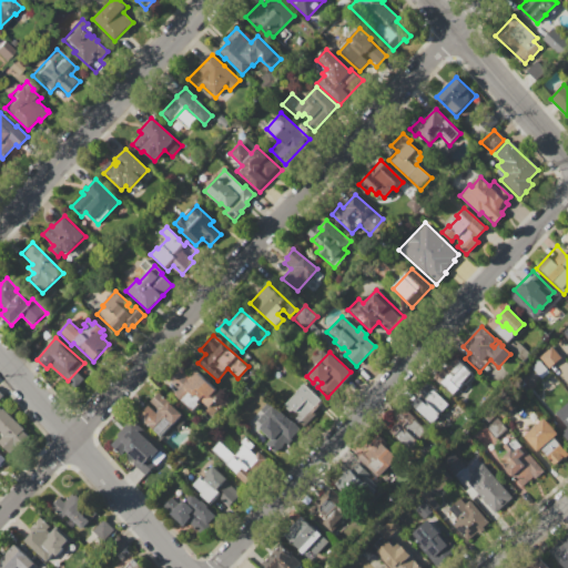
[(456,358),(475,375),(465,385),(468,387),(462,394),(458,391),(454,395),(440,383),(438,385),(432,378),(443,367),(445,369),(456,358)]
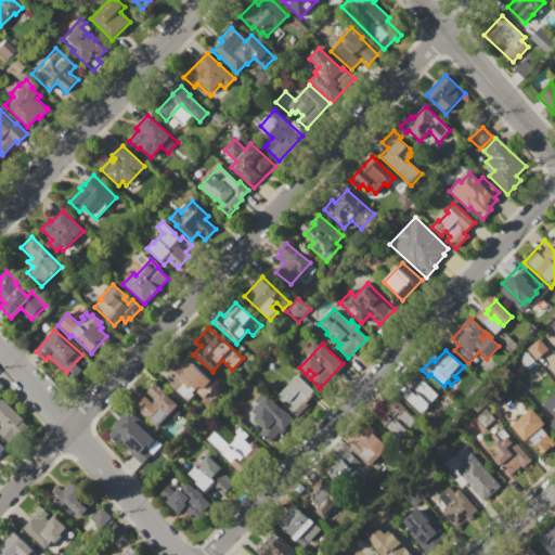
[(217,384),(204,399),(194,390),(192,394),(194,396),(189,401),(170,386),(175,381),(166,373),(178,359),(188,369),(191,365),(192,366),(194,364),(217,384)]
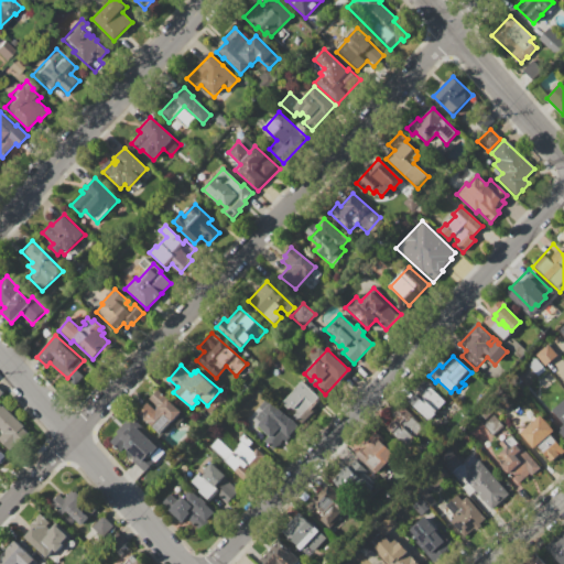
[(408,401),(415,393),(413,392),(425,379),(435,389),(433,390),(445,401),(435,412),(436,414),(429,422),(408,401)]
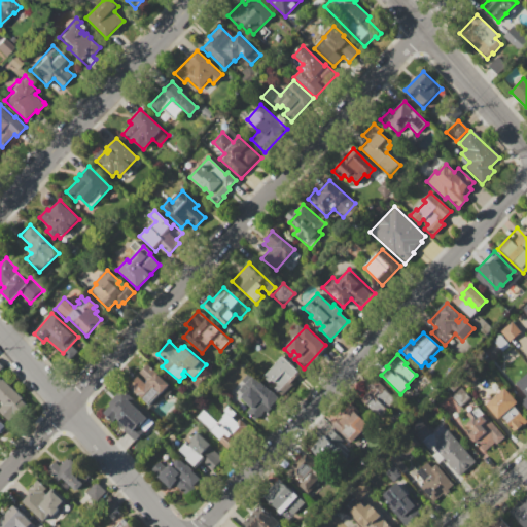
[(265,377),(283,357),(299,373),(291,380),(294,383),(282,396),(274,389),(277,385),(272,380),(270,382),(265,377)]
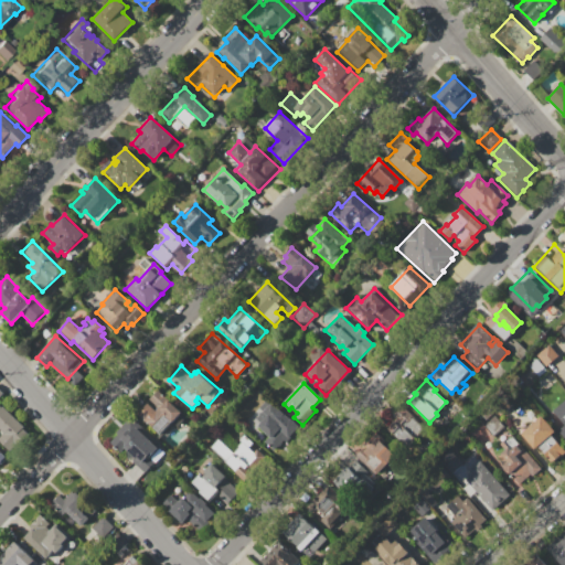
[(138,414),(148,403),(156,409),(158,407),(149,400),(157,391),(181,413),(160,435),(138,414)]
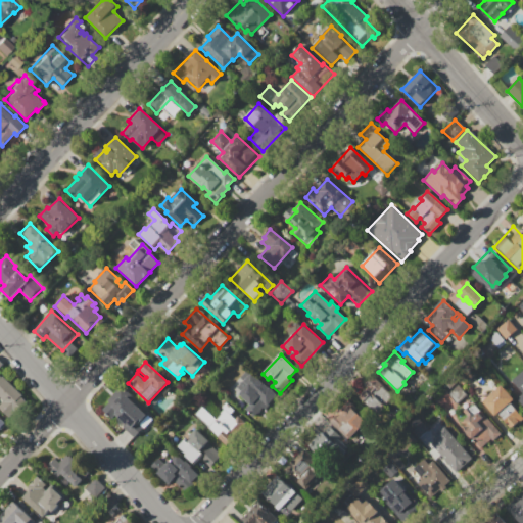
[(522,394),(511,382),(522,370),(522,407),(516,399),(522,394)]
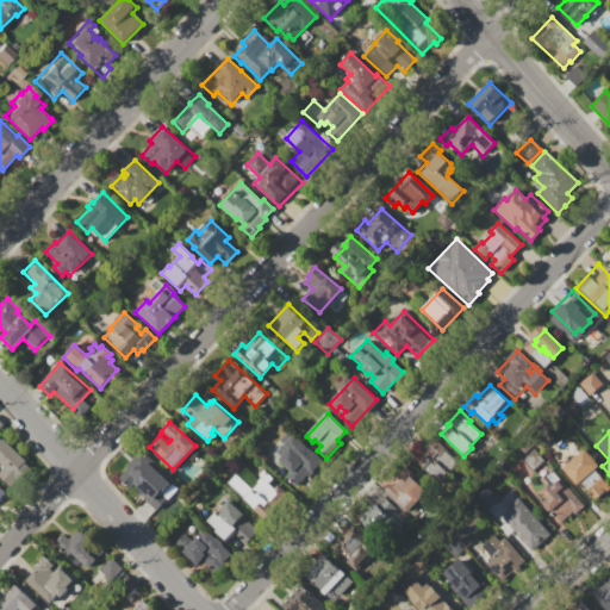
[(279,460),(290,449),(285,444),(296,434),(323,462),(296,489),(284,475),(288,471),(279,460)]
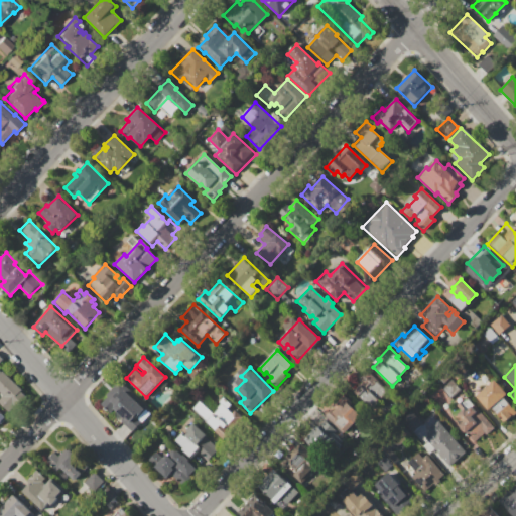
[(0,371),(1,372),(2,371),(22,391),(21,392),(25,395),(9,412),(0,403),(0,371)]
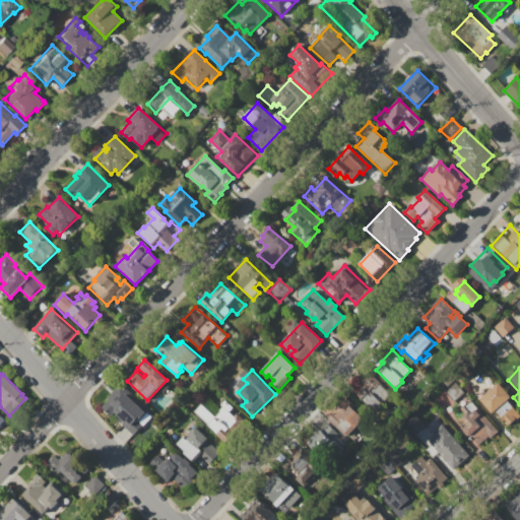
[(370,375),(380,384),(379,386),(389,395),(376,409),(370,403),(368,405),(356,395),(365,386),(362,383),(370,375)]
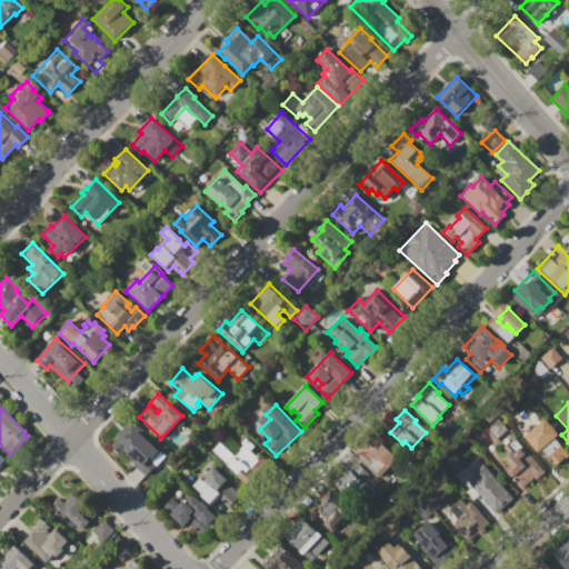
[(542,450),(537,455),(522,439),(546,420),(559,436),(555,439),(568,457),(556,468),(542,450)]
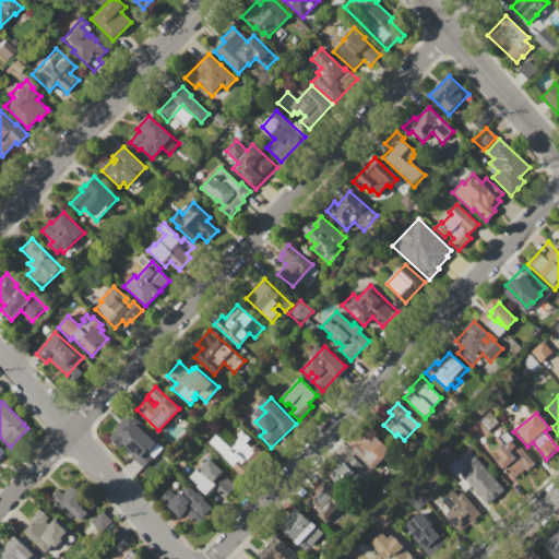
[(141,429),(153,440),(147,444),(157,453),(143,468),(131,456),(140,448),(138,445),(134,449),(131,445),(129,448),(126,445),(121,450),(109,439),(131,415),(143,427),(141,429)]
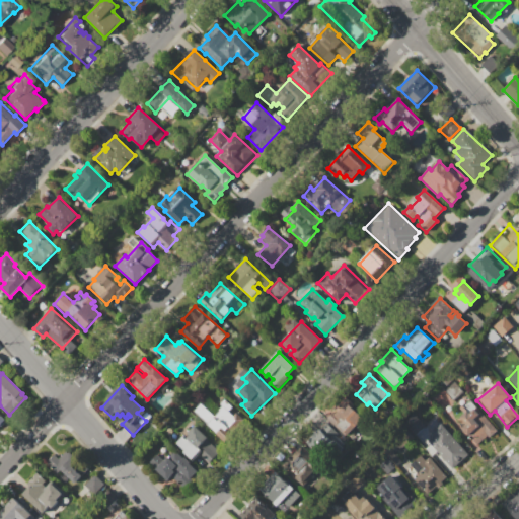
[(345,398),(350,402),(349,404),(364,419),(347,437),(326,418),(345,398)]
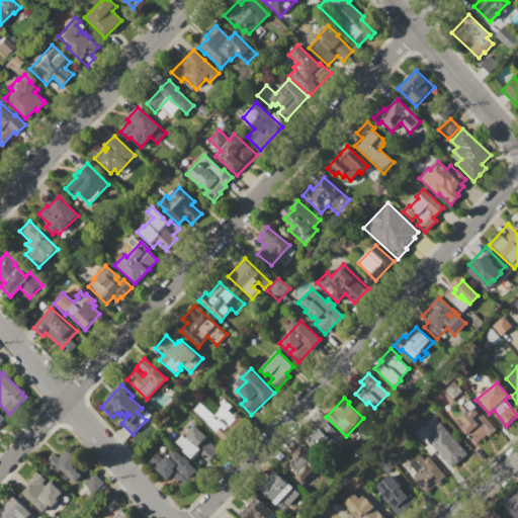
[(192,411),(199,403),(213,416),(219,410),(218,409),(221,406),(220,405),(224,400),(232,406),(227,411),(234,417),(226,425),(234,432),(226,441),(192,411)]
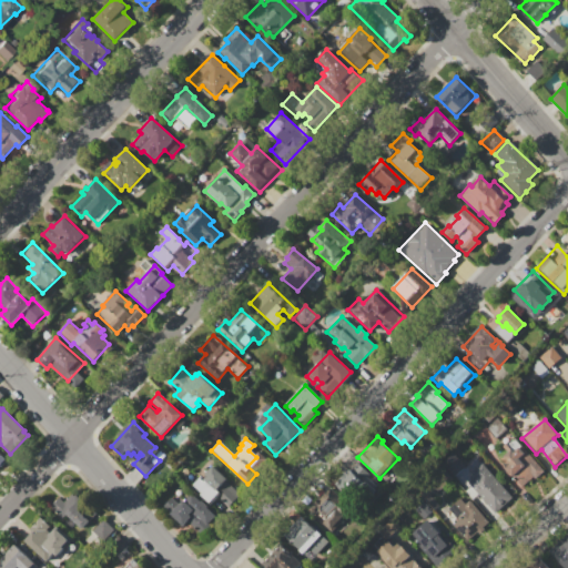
[(519,447),(524,453),(526,450),(544,472),(536,478),(533,476),(520,487),(505,470),(510,466),(504,457),(511,449),(514,452),(519,447)]
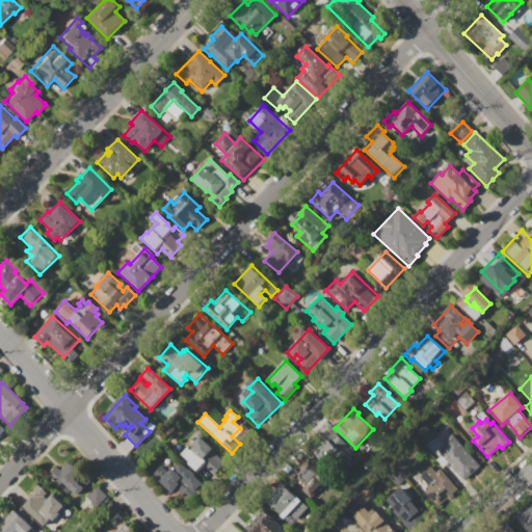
[(312,453),(329,469),(348,449),(331,433),(312,453)]
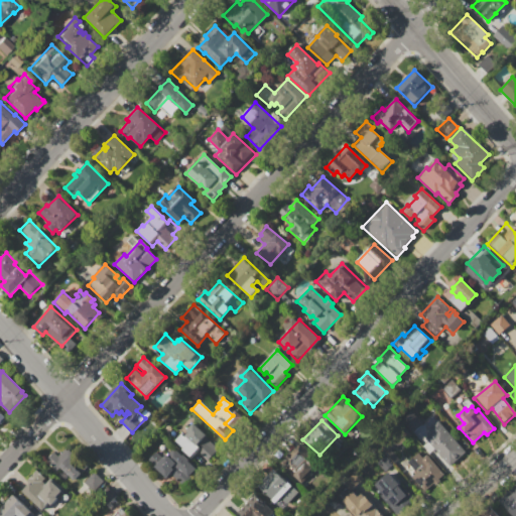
[(425,438),(431,432),(428,429),(438,420),(466,452),(449,467),(425,438)]
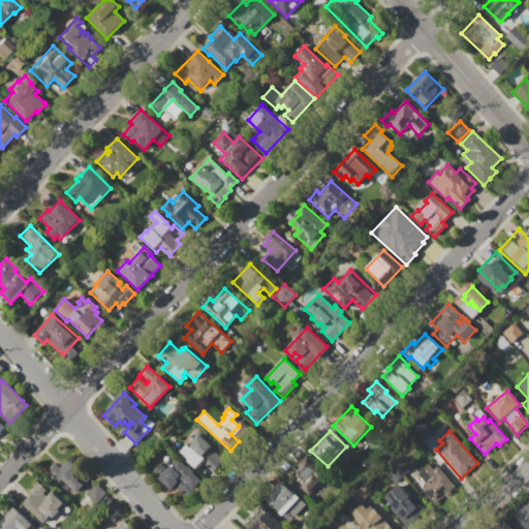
[(195,470),(183,459),(185,457),(179,452),(186,444),(189,447),(193,443),(191,441),(197,434),(212,447),(211,448),(223,461),(211,474),(201,465),(195,470)]
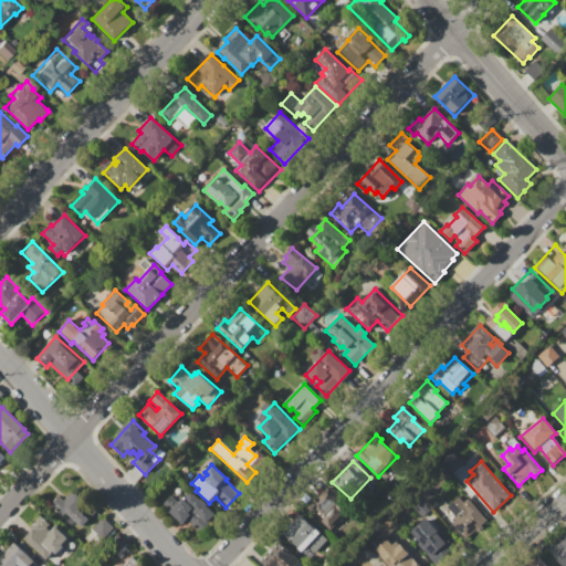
[(328,485),(338,495),(337,498),(349,509),(328,530),(306,509),(328,485)]
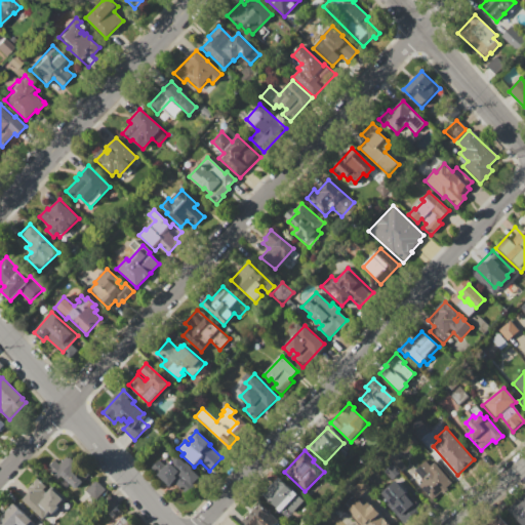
[(157,475),(176,455),(199,477),(192,484),(195,487),(188,495),(173,482),(169,486),(157,475)]
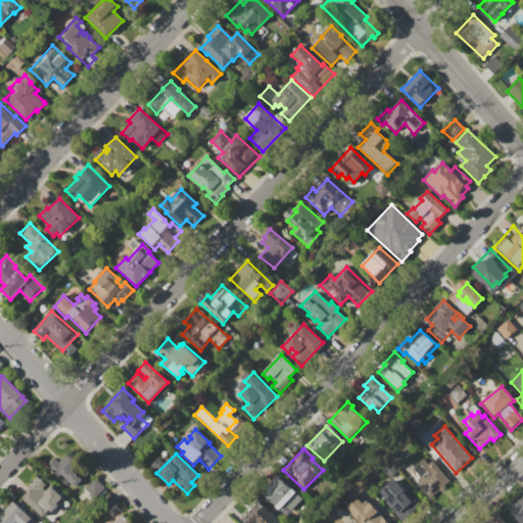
[(59,474),(57,477),(46,467),(54,459),(59,463),(67,455),(69,457),(72,455),(78,461),(76,463),(88,474),(75,488),(59,474)]
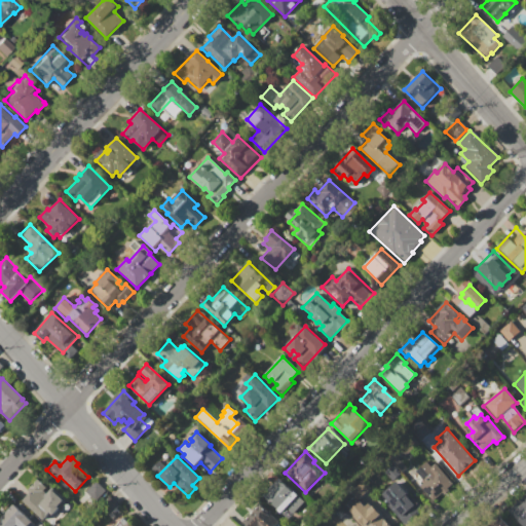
[(416,472),(426,462),(430,466),(435,463),(453,483),(439,496),(437,495),(433,499),(419,486),(424,481),(416,472)]
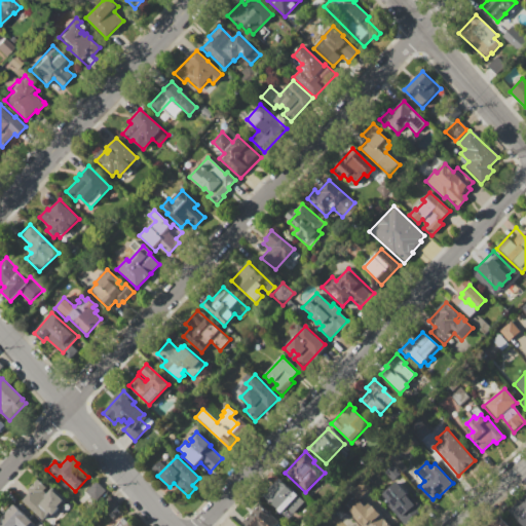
[(278,478),(304,503),(293,515),(286,509),(282,514),(262,494),(278,478)]
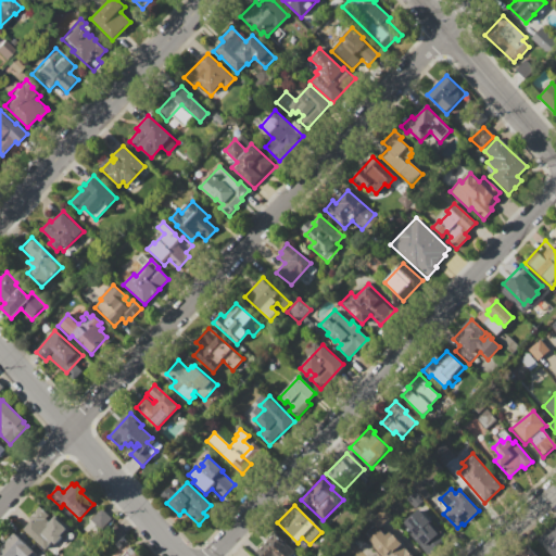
[(24,529),(32,521),(28,518),(40,506),(49,515),(46,518),(49,521),(52,518),(64,530),(45,550),(24,529)]
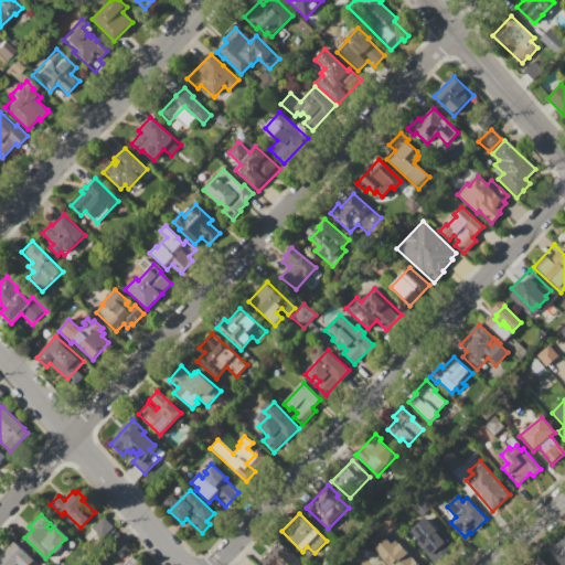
[(103,516),(113,525),(102,537),(92,529),(103,516)]
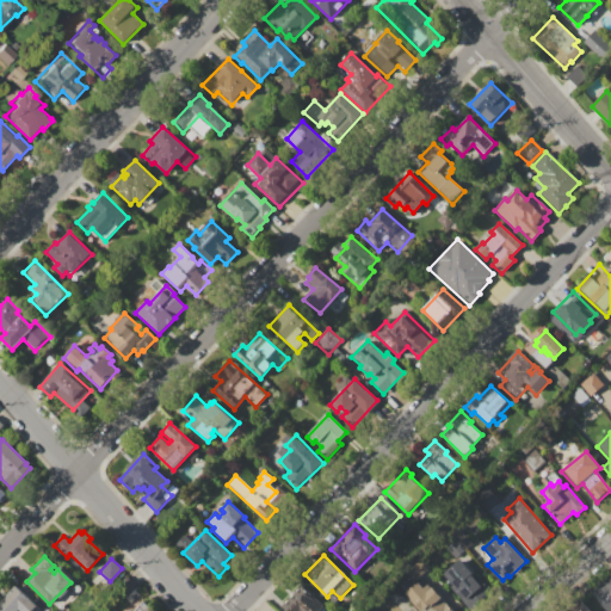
[(470,610),(442,579),(462,560),(491,592),(470,610)]
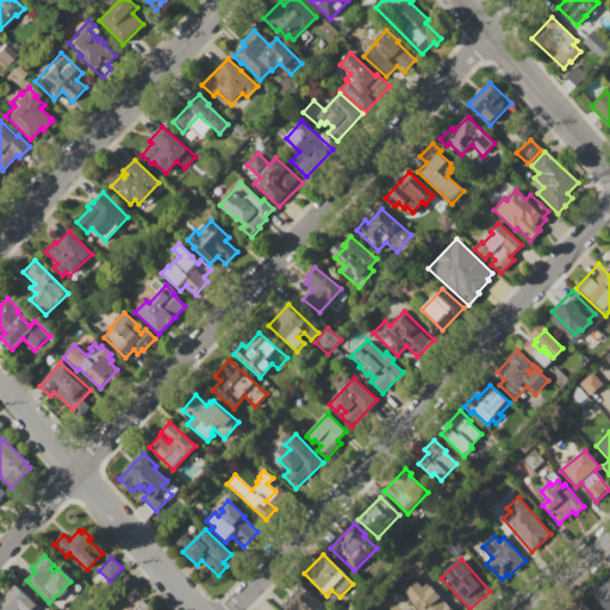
[(609,609),(607,609),(590,592),(609,574),(609,609)]
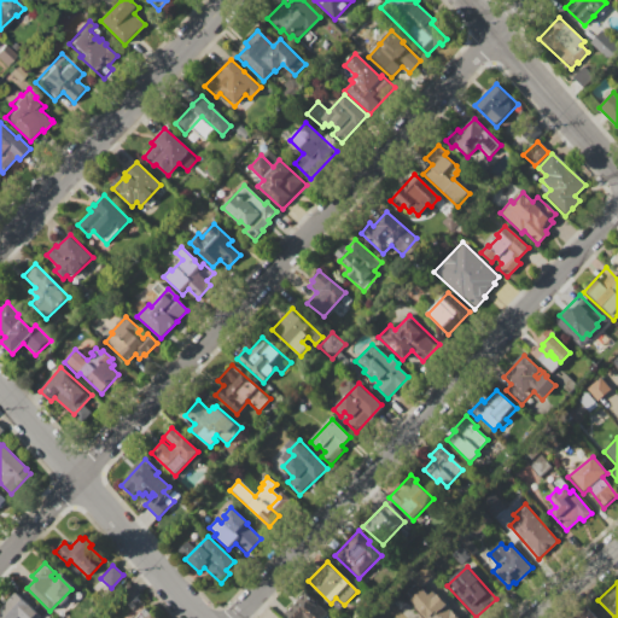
[(139,595),(127,606),(116,595),(128,583),(139,595)]
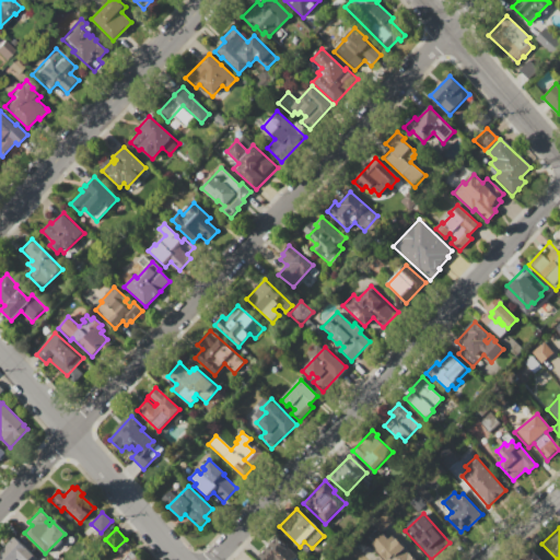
[(383,559),(371,545),(384,534),(388,539),(394,535),(413,559),(383,559)]
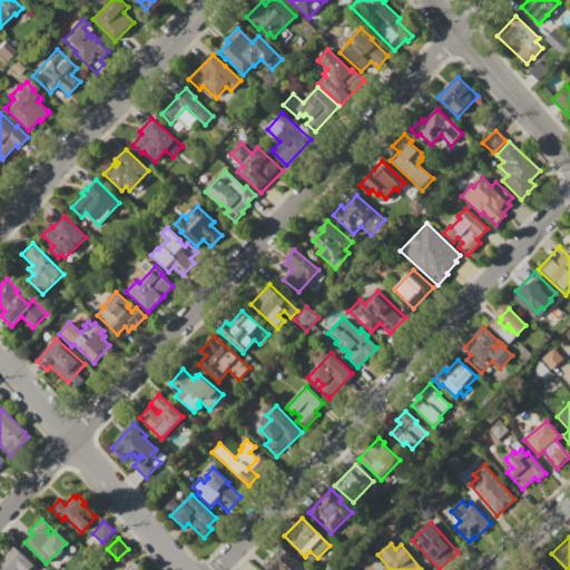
[(28,559),(37,568),(35,569),(0,569),(0,561),(15,547),(28,559)]
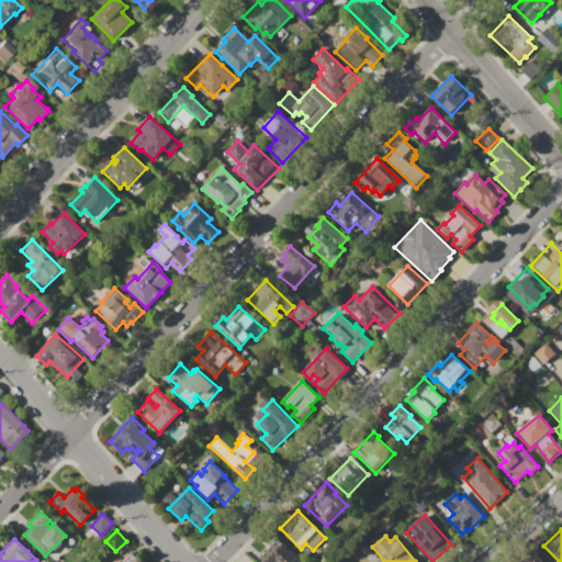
[(266,561),(282,544),(296,558),(292,561),(266,561)]
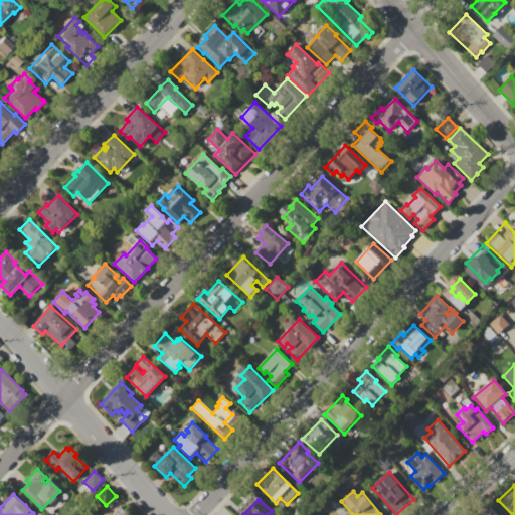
[(128,514),(120,506),(109,514),(128,514)]
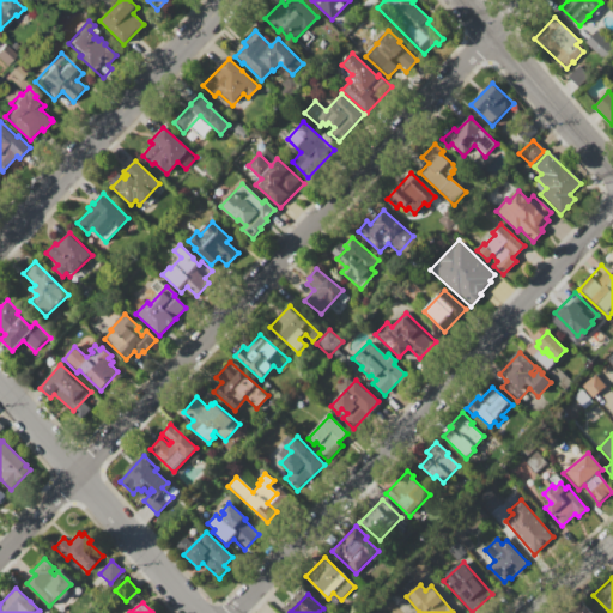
[(570,612),(582,602),(590,612),(570,612)]
